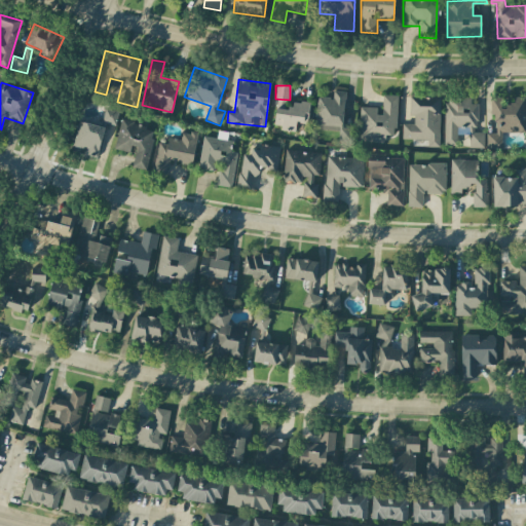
[(339,132),(338,141),(351,142),(352,128),(343,127),(345,92),(333,91),(333,98),(317,97),(315,129),(339,132)]
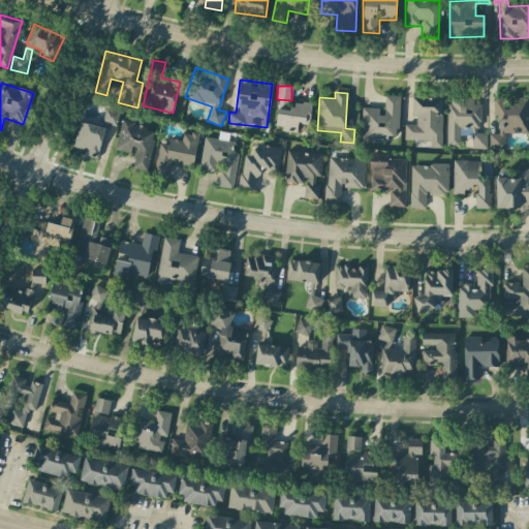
[(399,96),(383,96),(382,109),(363,107),(362,138),(398,139),(399,96)]
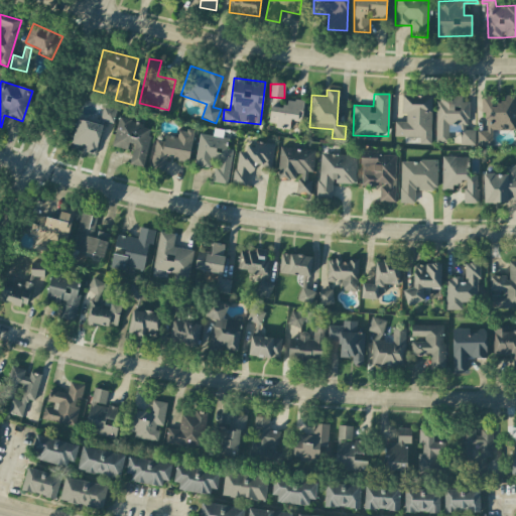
[(515,95),(504,96),(504,103),(493,103),(493,96),(483,96),(483,120),(492,119),(492,131),(515,130),(515,95)]
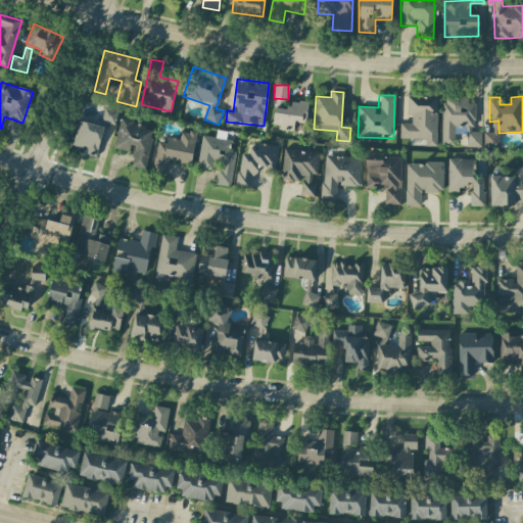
[(437,97),(409,97),(409,124),(400,124),(399,139),(411,139),(411,142),(425,142),(425,146),(437,147),(437,97)]
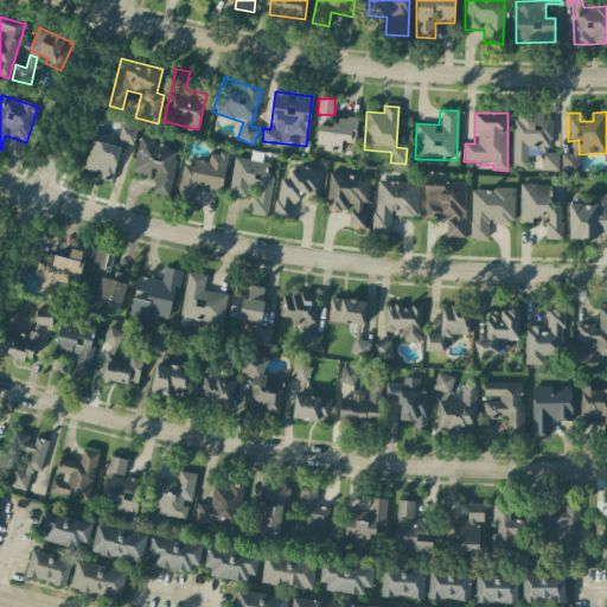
[(513,168),(526,168),(526,155),(541,155),(541,171),(558,171),(558,153),(550,153),(551,121),(543,121),(544,114),(513,113),(513,168)]
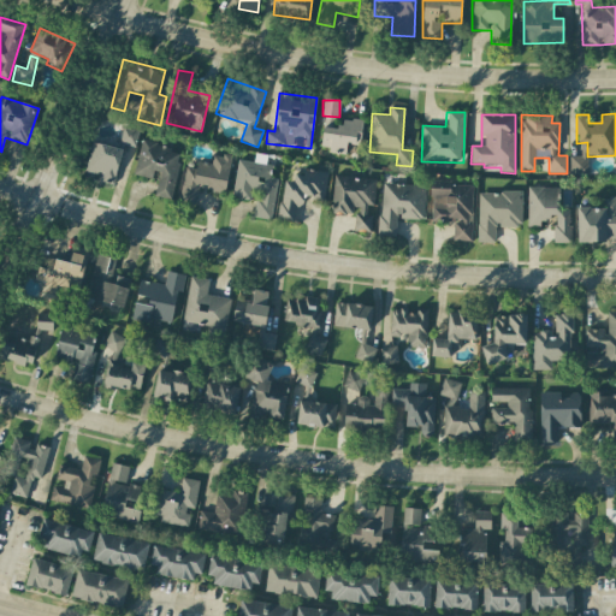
[(320,150),(345,153),(347,144),(360,146),(362,122),(339,119),(339,118),(324,117),(320,150)]
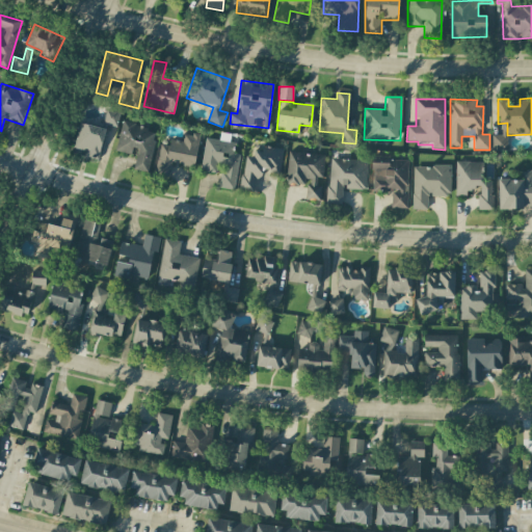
[(120,112),(106,110),(104,124),(116,127),(120,112)]
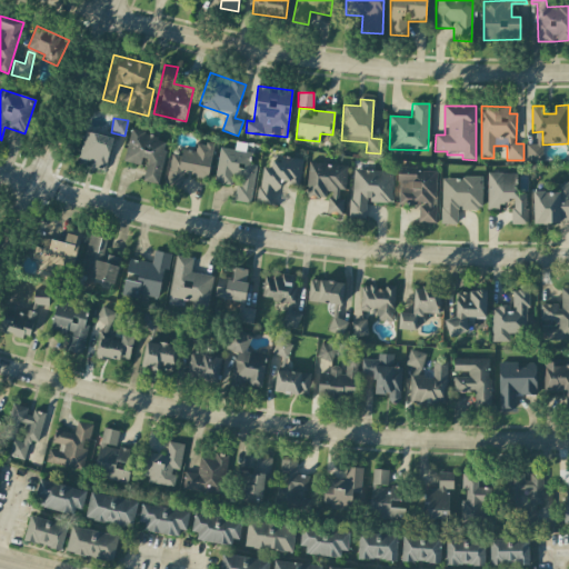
[(158,185),(168,139),(130,130),(123,162),(145,167),(141,180),(158,185)]
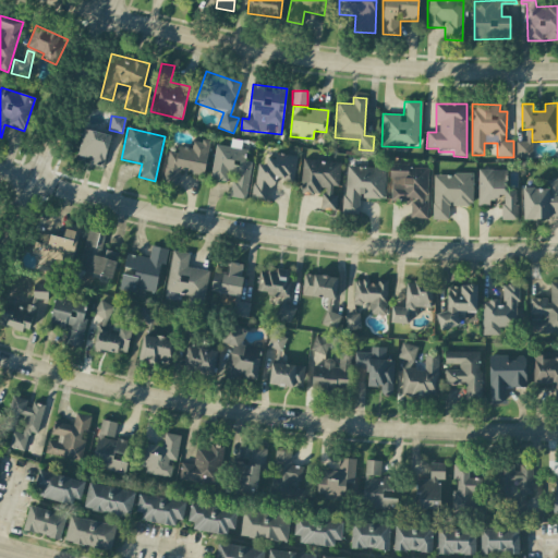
[(77,156),(92,158),(91,165),(104,168),(110,134),(82,130),(77,156)]
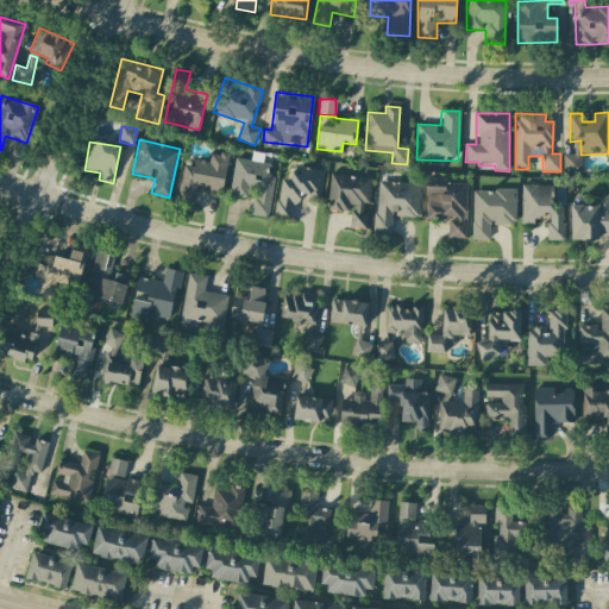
[(223,190),(228,156),(211,152),(208,162),(195,159),(193,167),(183,165),(177,199),(195,202),(198,186),(223,190)]
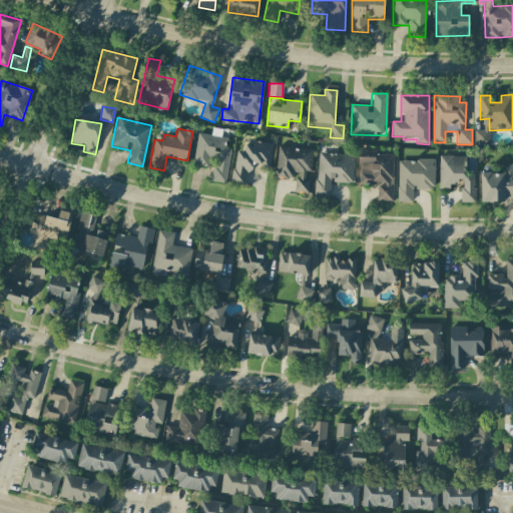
[(197,133),(193,164),(212,167),(210,181),(226,183),(230,148),(224,147),(226,137),(220,136),(221,129),(212,128),(211,135),(197,133)]
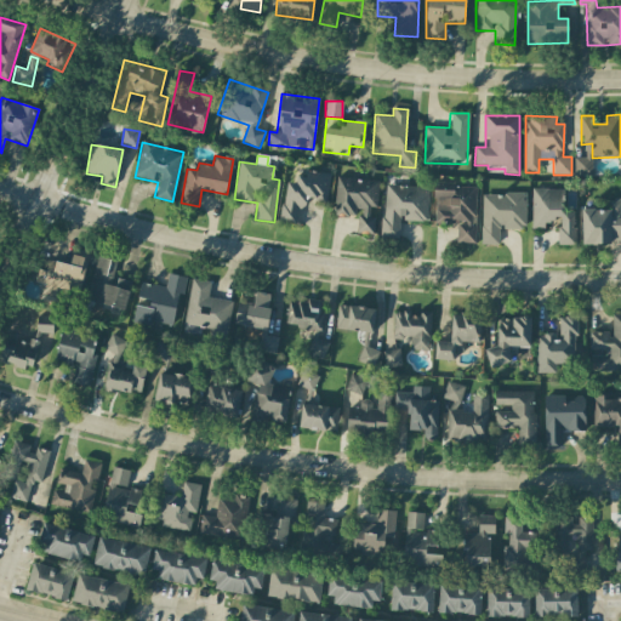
[(592,158),(575,158),(575,174),(592,175),(592,158)]
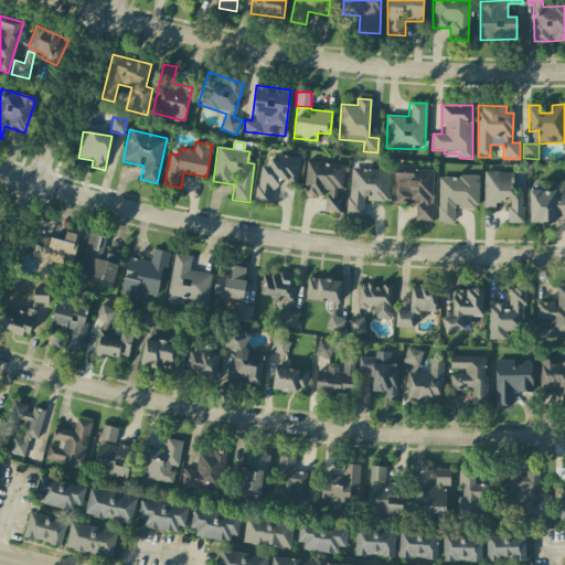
[(300,160),(269,157),(268,168),(259,167),(255,202),(273,204),(275,181),(298,183),(300,160)]
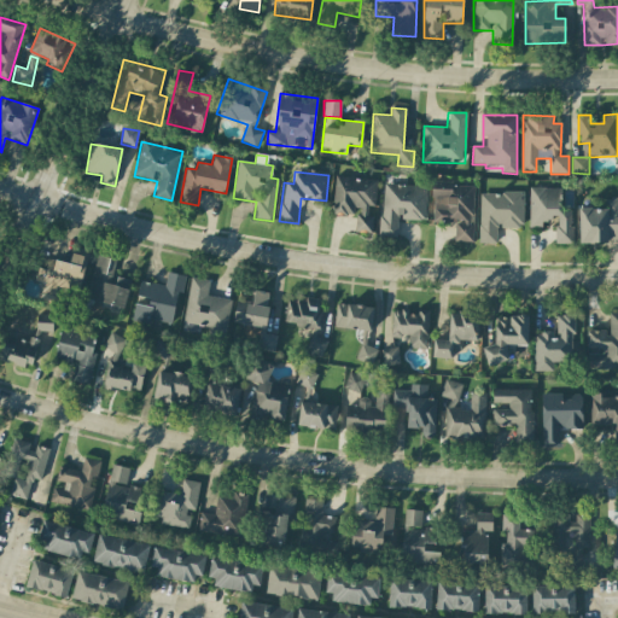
[(378,180),(336,176),(332,215),(356,216),(355,232),(369,233),(373,207),(375,207),(378,180)]
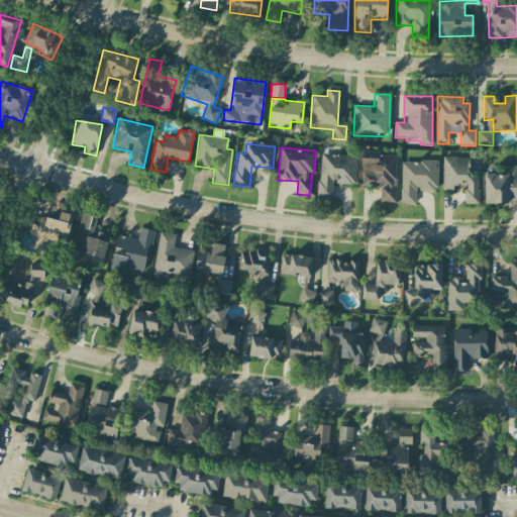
[(397,154),(362,153),(362,186),(381,187),(381,202),(396,203),(397,154)]
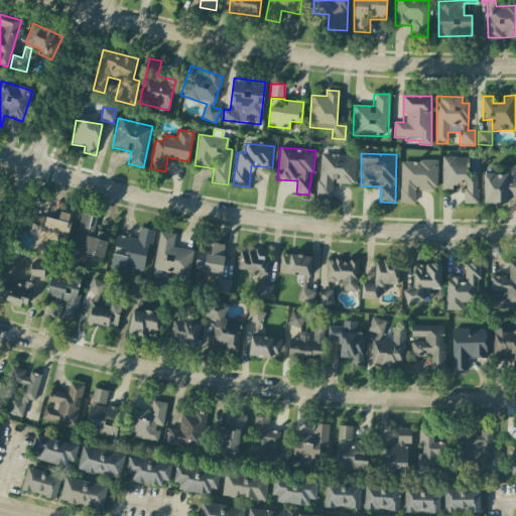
[(317,199),(333,199),(333,183),(355,184),(356,155),(319,154),(317,199)]
